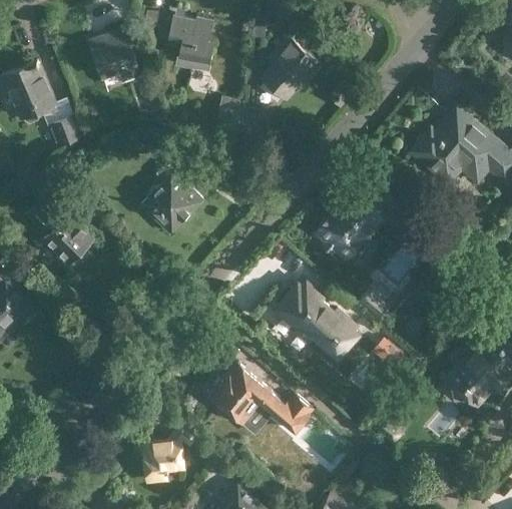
[(157,27),(159,13),(147,11),(145,26),(157,27)]
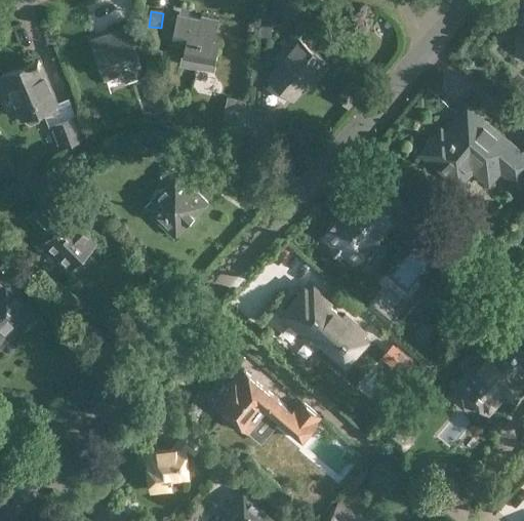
[(215,67),(222,43),(215,41),(218,24),(201,19),(200,23),(177,17),(172,40),(187,43),(183,66),(198,69),(199,64),(215,67)]
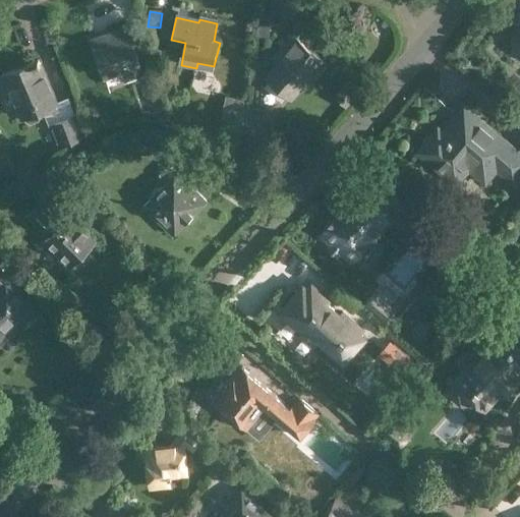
[(91,42),(105,81),(119,76),(119,77),(120,77),(123,85),(146,77),(136,51),(149,47),(140,24),(91,42)]
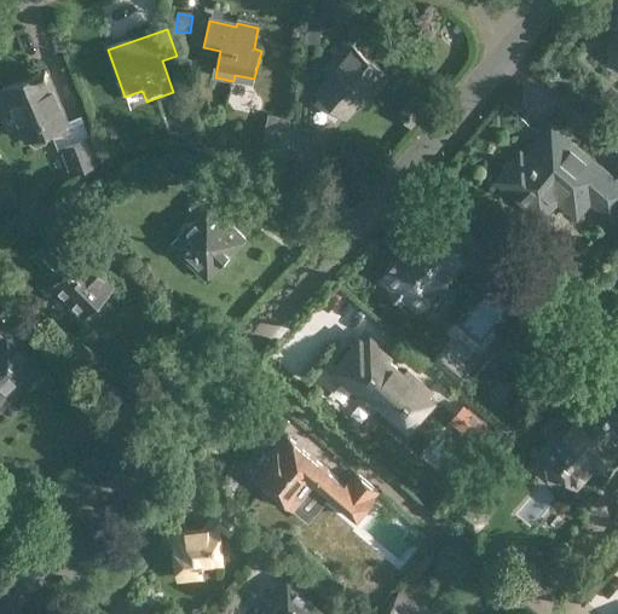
[(324,74),(330,80),(317,96),(345,121),(359,104),(363,108),(387,80),(347,46),(324,74)]
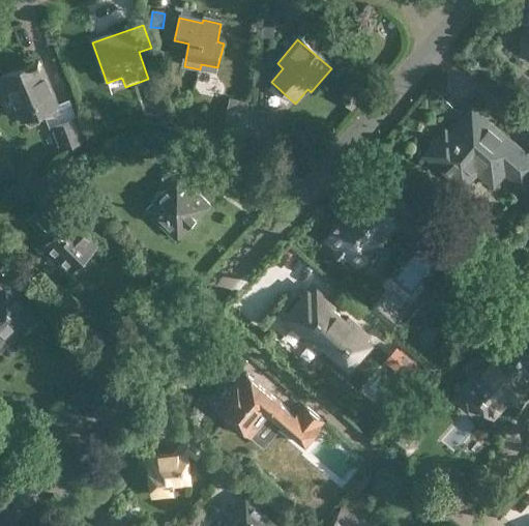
[(40,116),(59,109),(43,67),(41,67),(39,63),(0,78),(0,87),(4,97),(11,95),(23,123),(25,122),(27,126),(32,128),(40,125),(42,120),(40,116)]
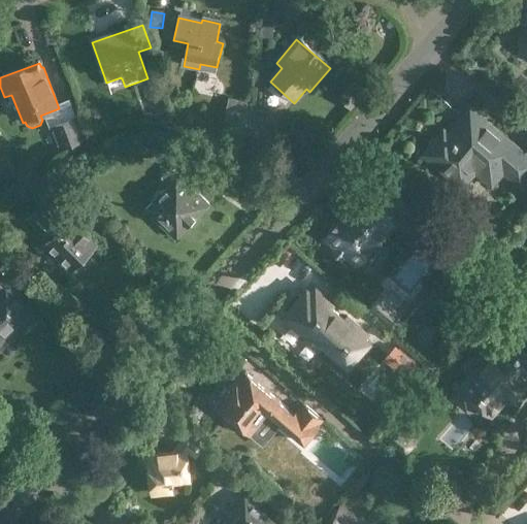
[(271,139),(273,113),(252,111),(249,137),(271,139)]
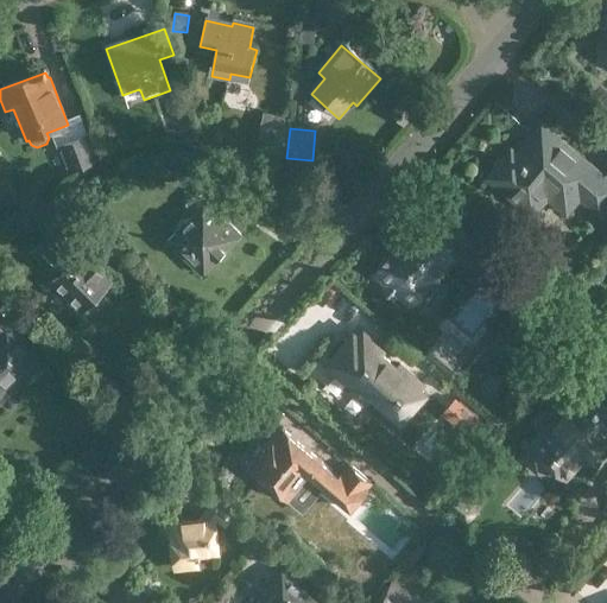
[(516,158),(511,154),(487,182),(523,213),(538,194),(567,217),(580,202),(599,219),(606,208),(606,182),(570,151),(564,158),(536,134),(516,158)]
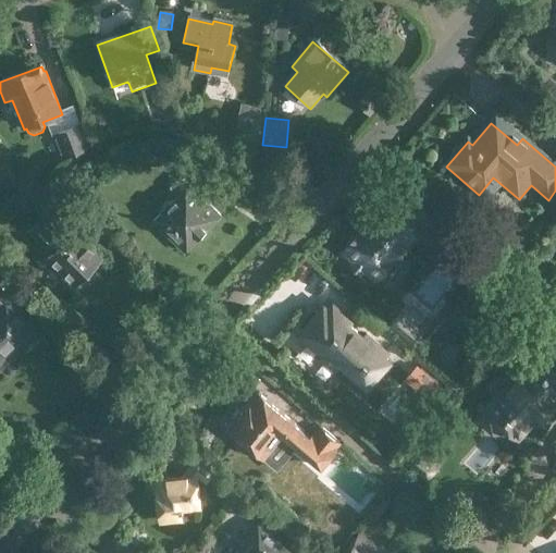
[(81,126),(56,136),(65,161),(90,151),(81,126)]
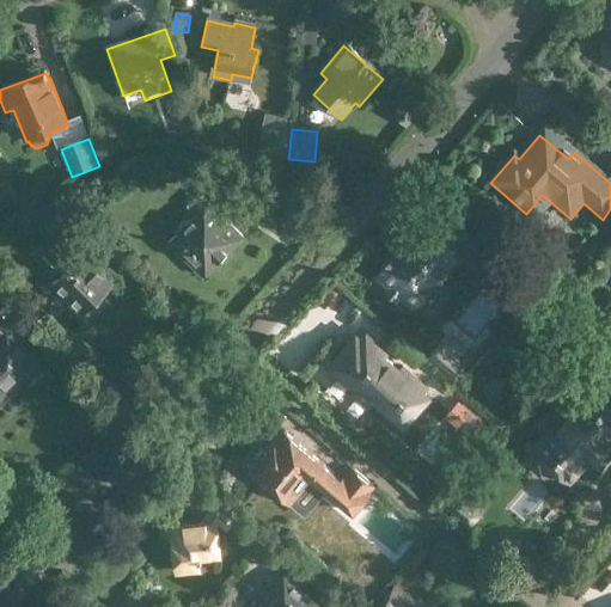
[(158,185),(179,185),(179,169),(179,164),(158,165),(158,185)]
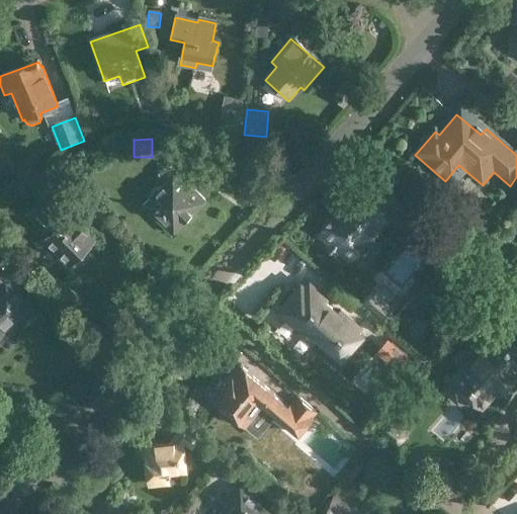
[(206,202),(176,173),(159,190),(155,189),(149,195),(150,200),(143,207),(173,237),(206,202)]
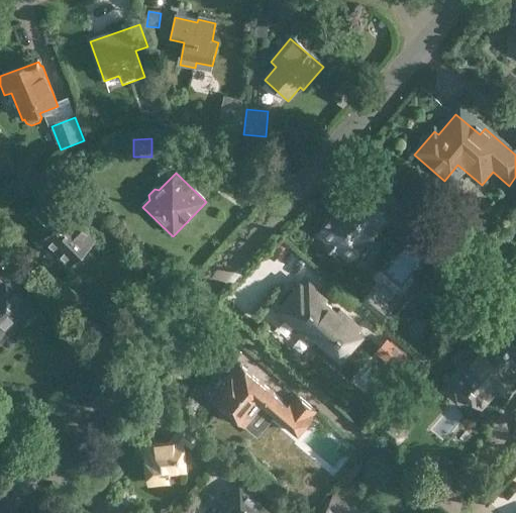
[(379,187),(368,178),(317,237),(328,246),(325,249),(334,258),(337,254),(348,263),(368,239),(373,239),(378,233),(378,228),(398,203),(388,195),(392,190),(383,182),(379,187)]
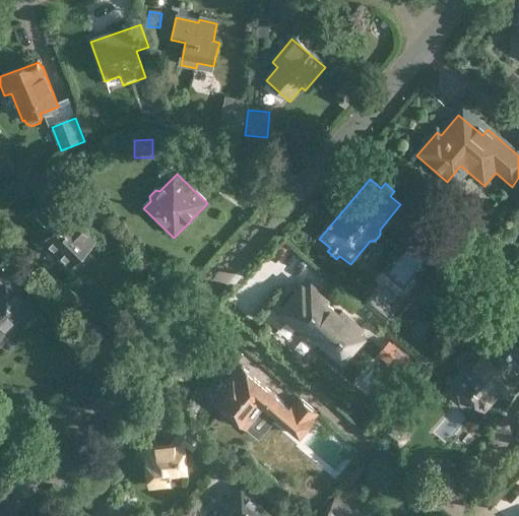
[(48,240),(70,218),(72,220),(77,215),(52,191),(25,217),(48,240)]
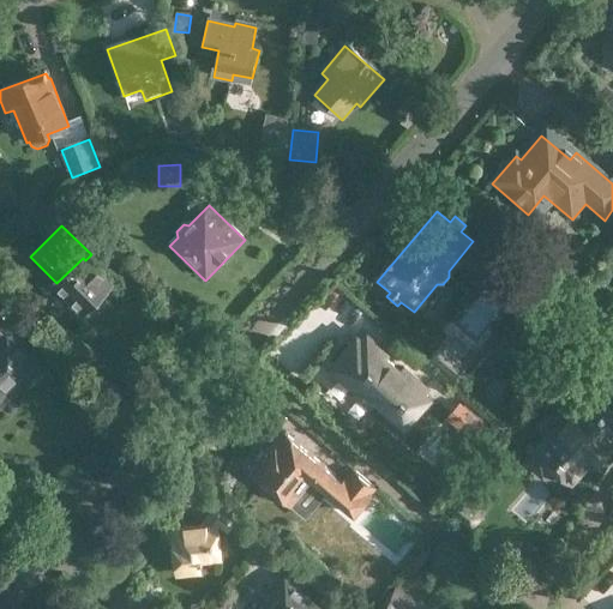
[(491,235),(475,253),(505,278),(521,261),(491,235)]
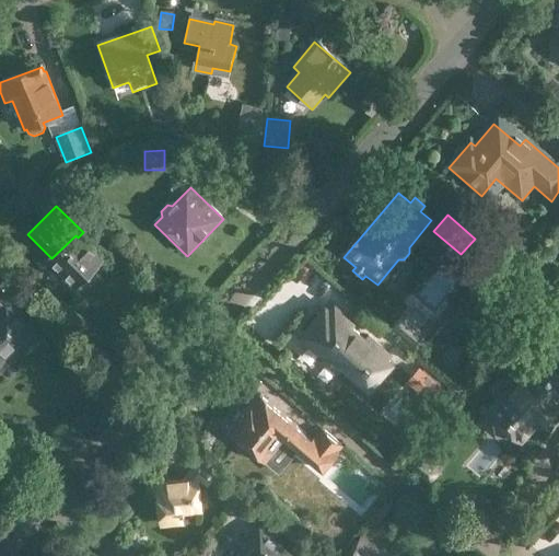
[(102,262),(78,238),(76,235),(51,258),(48,262),(74,288),(102,262)]
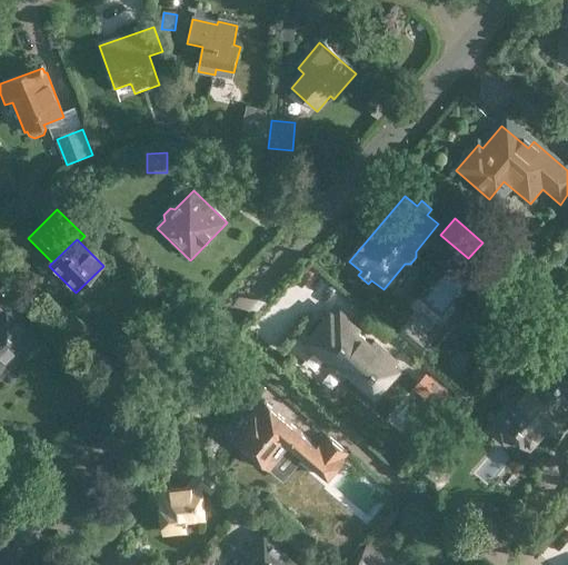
[(8,285),(0,293),(0,294),(8,301),(16,294),(8,285)]
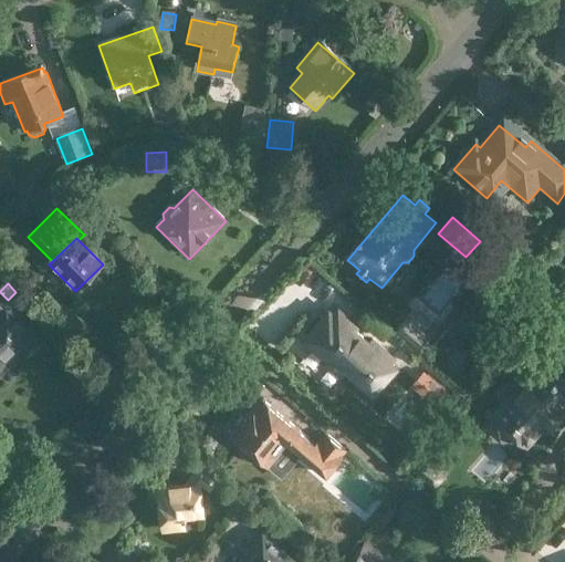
[(362,326),(338,306),(334,312),(330,309),(301,341),(332,367),(335,364),(349,376),(348,377),(370,396),(374,398),(401,368),(395,363),(398,358),(375,337),(370,343),(357,331),(362,326)]
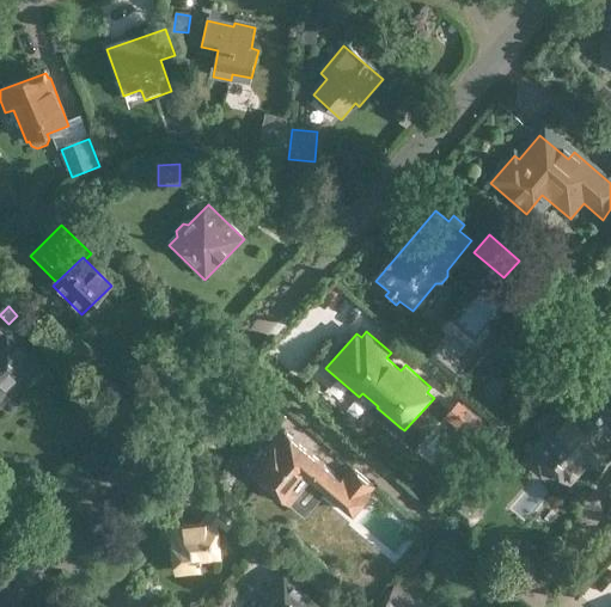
[(0,397),(19,379),(30,388),(44,375),(10,339),(0,348),(0,397)]
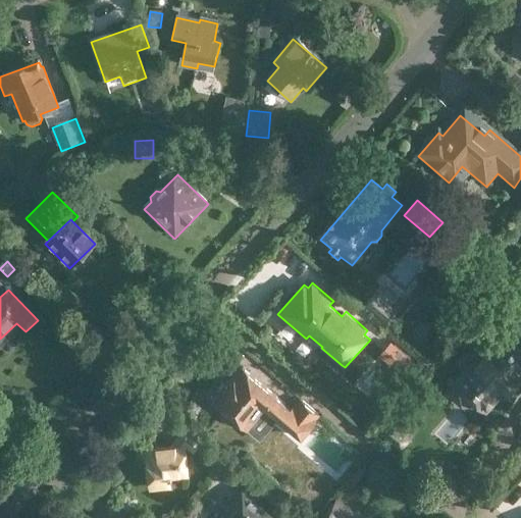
[(376,295),(365,308),(386,327),(398,314),(376,295)]
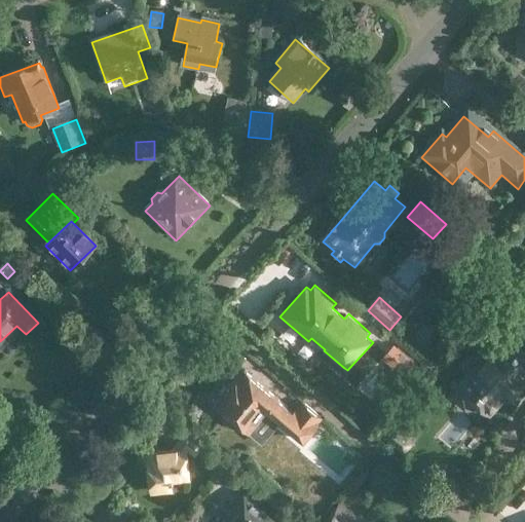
[(524,319),(509,335),(507,332),(492,347),(487,342),(462,369),(469,374),(448,398),(466,414),(474,405),(491,420),(505,404),(508,406),(524,385),(524,319)]
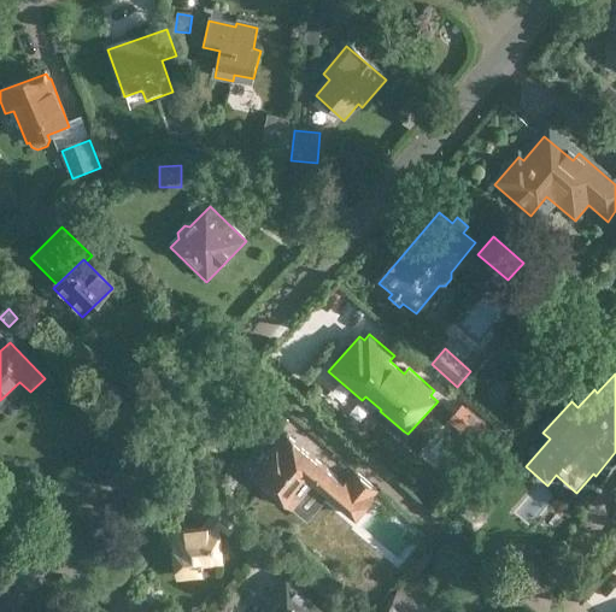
[(124,398),(116,389),(104,399),(112,407),(124,398)]
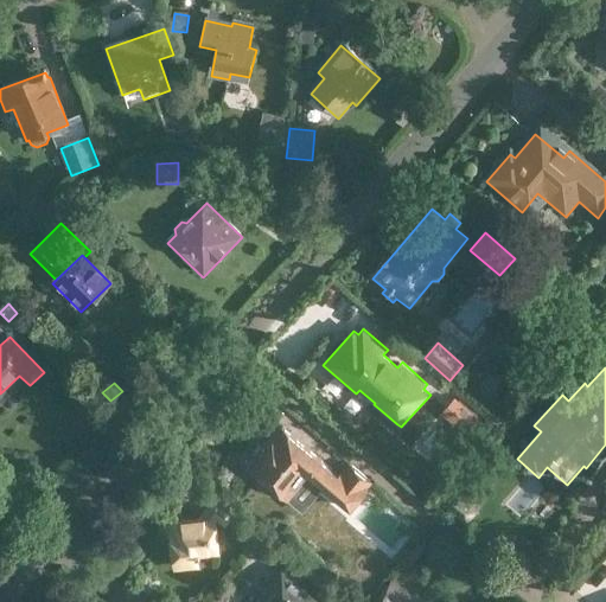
[(455,399),(441,416),(466,439),(482,422),(455,399)]
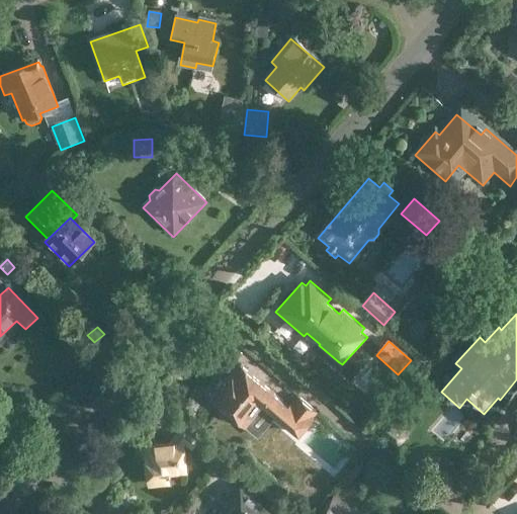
[(242,368),(213,403),(223,410),(219,414),(231,425),(236,420),(246,430),(265,407),(299,436),(317,416),(296,400),(289,409),(242,368)]
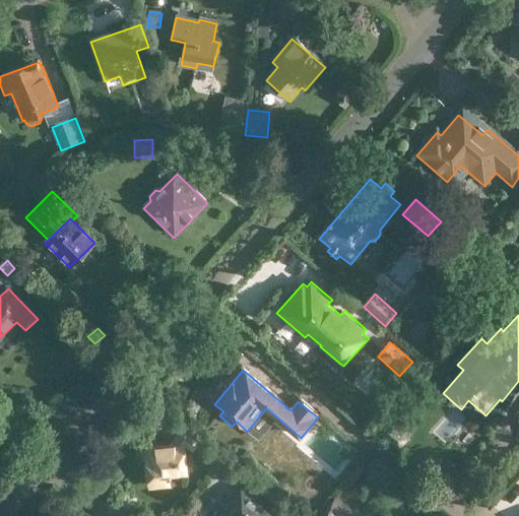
[(377,434),(399,453),(411,439),(403,432),(411,423),(398,410),(377,434)]
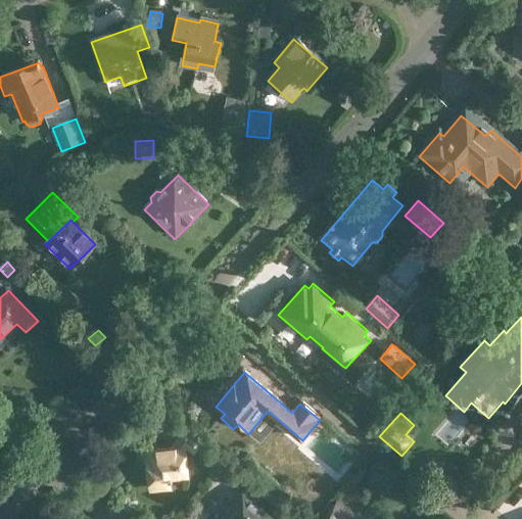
[(203,445),(186,430),(175,443),(172,449),(145,452),(145,454),(142,455),(143,465),(146,465),(148,484),(189,479),(187,453),(189,453),(194,457),(203,445)]
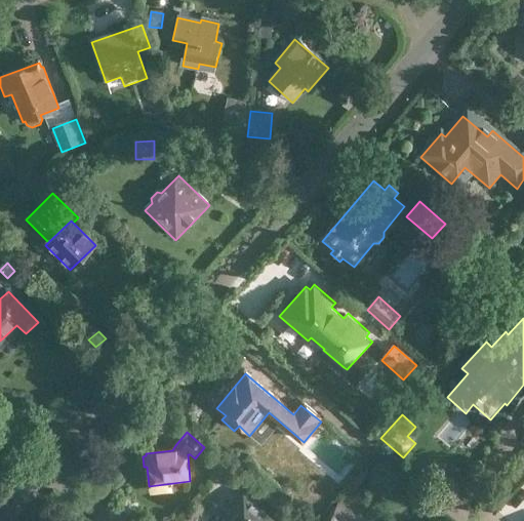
[(350,485),(360,494),(372,479),(362,471),(350,485)]
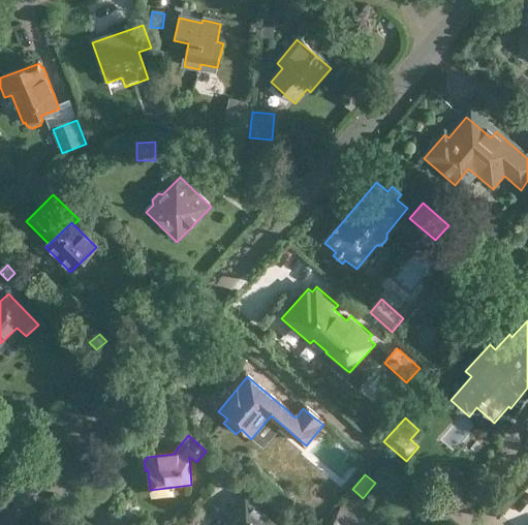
[(240,518),(234,524),(274,524),(252,506),(255,502),(246,494),(231,511),(240,518)]
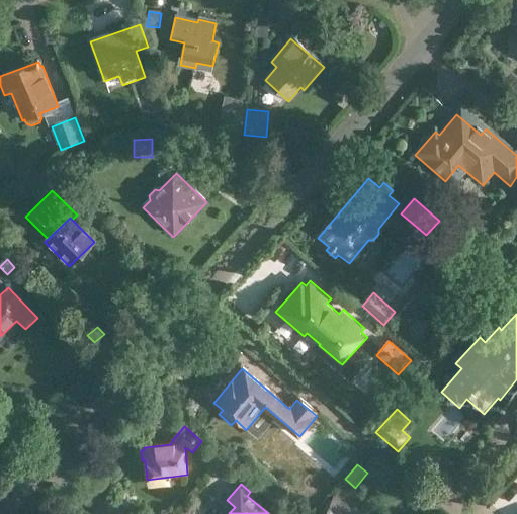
[(350,513),(335,502),(325,513),(350,513)]
